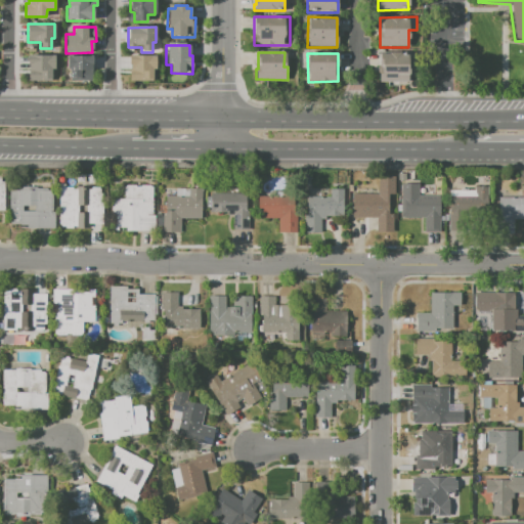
[(380,53),(411,54),(410,63),(417,64),(417,83),(380,82),(380,53)]
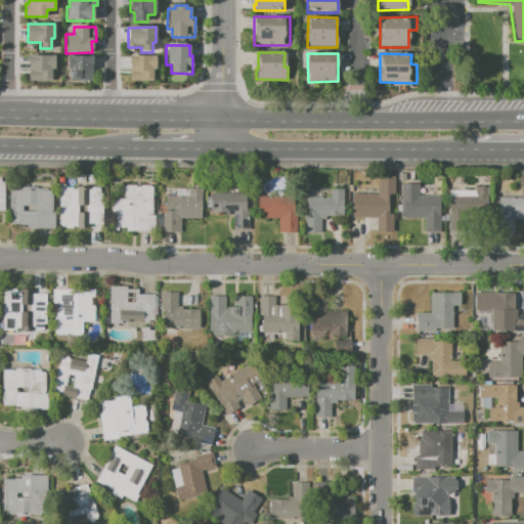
[(28,55),(32,55),(32,54),(54,55),(54,73),(51,73),(51,81),(29,81),(29,64),(28,64),(28,55)]
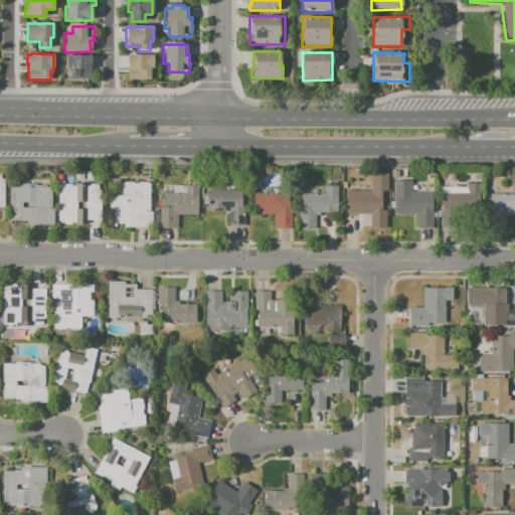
[(64,55),(90,55),(90,79),(67,78),(67,69),(64,69),(64,55)]
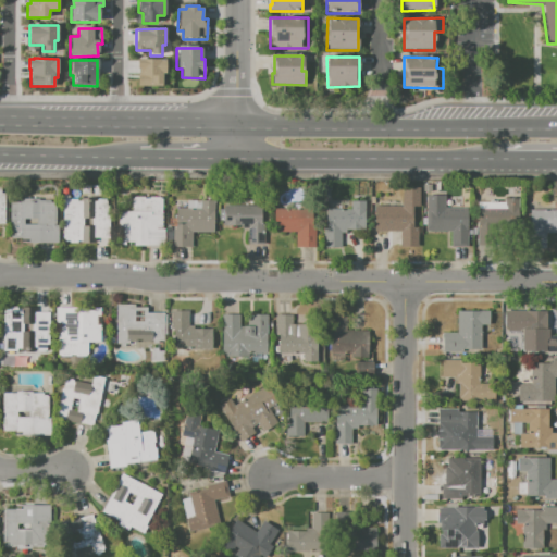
[(138,86),(138,71),(136,71),(136,64),(141,64),(141,60),(166,60),(166,75),(162,75),(162,86),(138,86)]
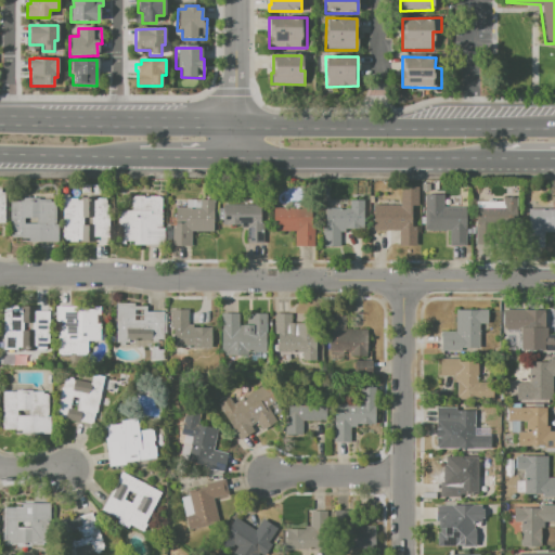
[(117,210),(131,209),(130,196),(163,196),(163,244),(117,244),(117,210)]
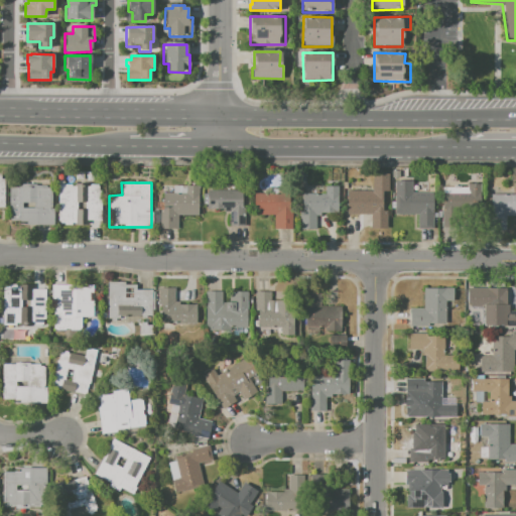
[(58,184),(100,183),(100,220),(87,220),(87,225),(58,225),(58,184)]
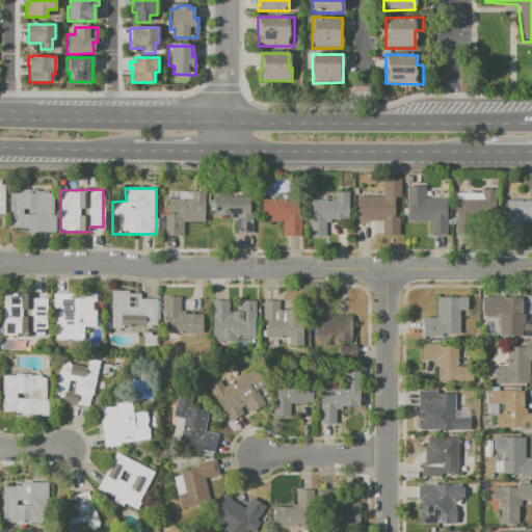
[(8,191),(53,190),(53,232),(9,232),(8,191)]
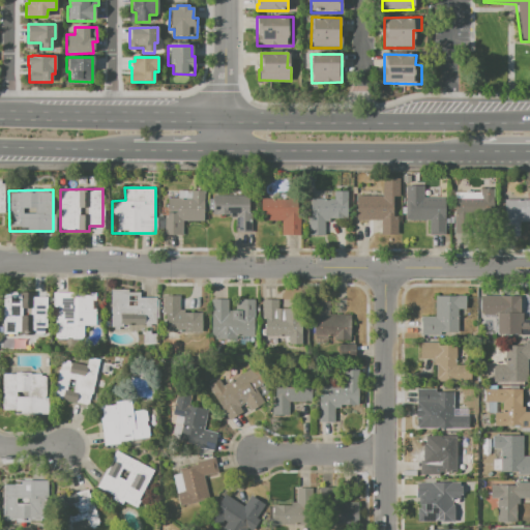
[(168,198),(190,198),(190,189),(206,190),(205,221),(168,221),(168,198)]
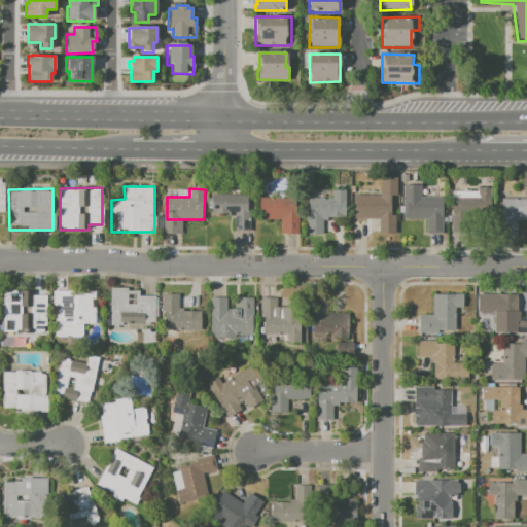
[(308,198),(331,198),(331,190),(347,190),(347,210),(344,210),(344,218),(322,218),(322,236),(308,236),(308,198)]
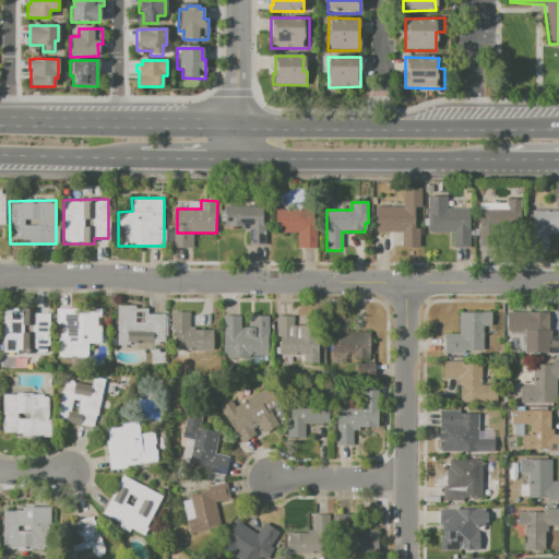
[(480,203),(510,204),(509,214),(521,214),(520,233),(499,233),(499,241),(479,241),(480,203)]
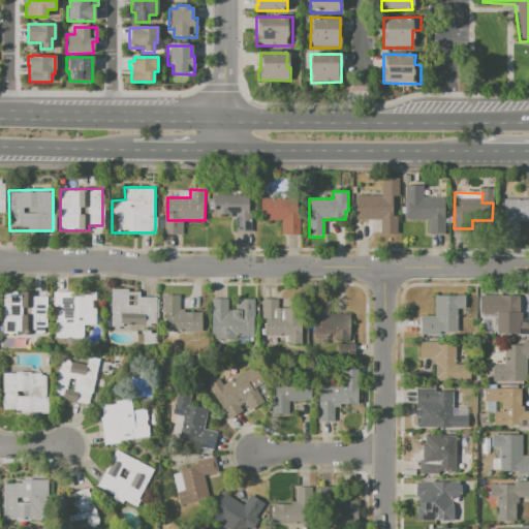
[(213,194),(250,194),(250,230),(235,230),(235,216),(212,216),(213,194)]
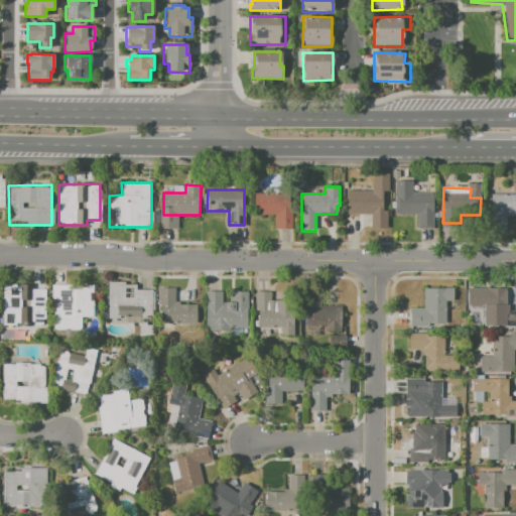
[(348,190),(382,191),(382,210),(387,210),(386,228),(371,228),(371,215),(348,215),(348,190)]
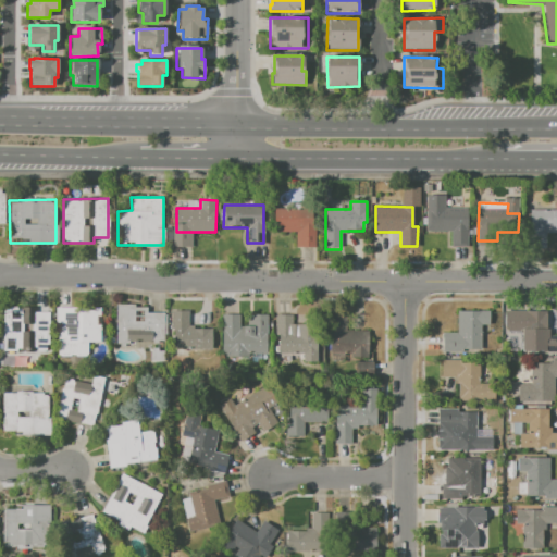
[(428,207),(468,208),(467,245),(450,245),(450,231),(428,231),(428,207)]
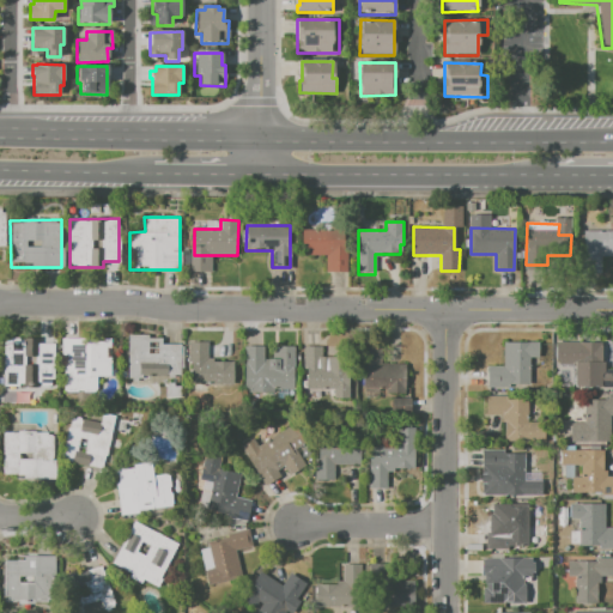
[(303,230),(345,230),(345,249),(349,249),(349,273),(326,272),(327,255),(302,255),(303,230)]
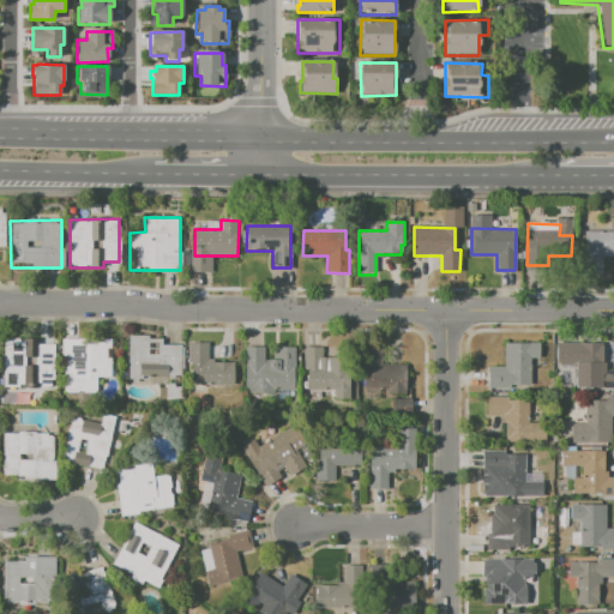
[(584,230),(613,230),(613,257),(601,257),(601,274),(583,274),(584,230)]
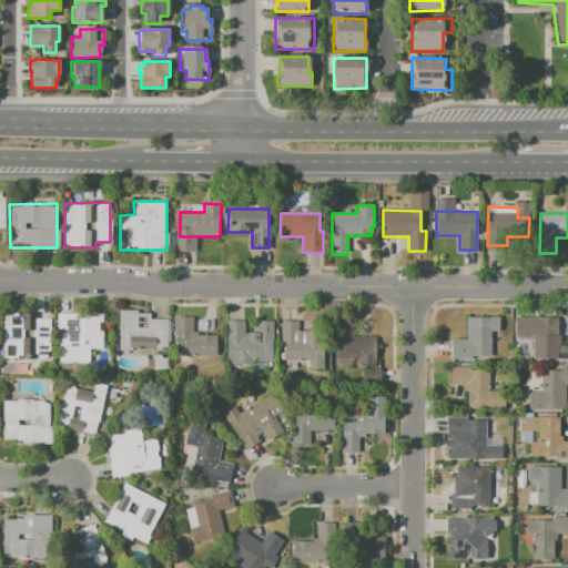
[(119,310),(149,310),(149,318),(170,318),(170,348),(119,348),(119,310)]
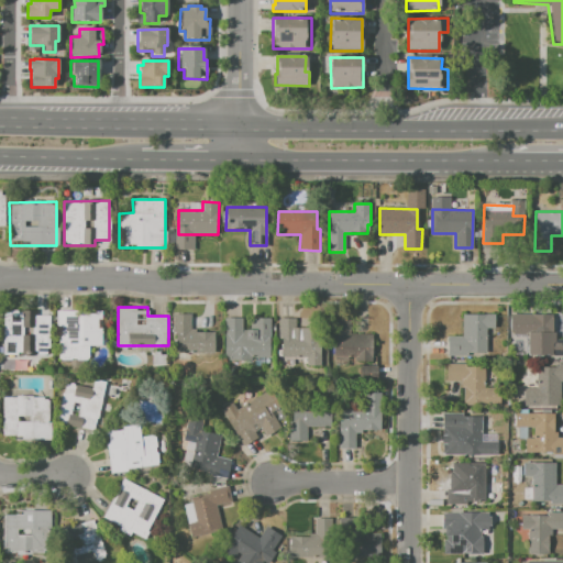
[(56,309),(102,312),(100,348),(57,345),(58,329),(55,329),(56,309)]
